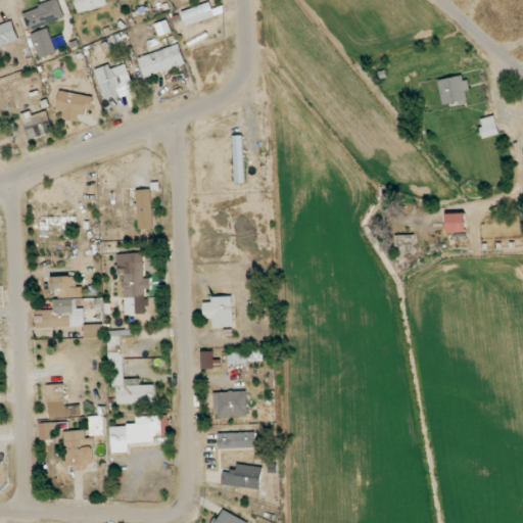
[(30,32),(64,17),(57,0),(54,0),(21,12),(30,32)]
